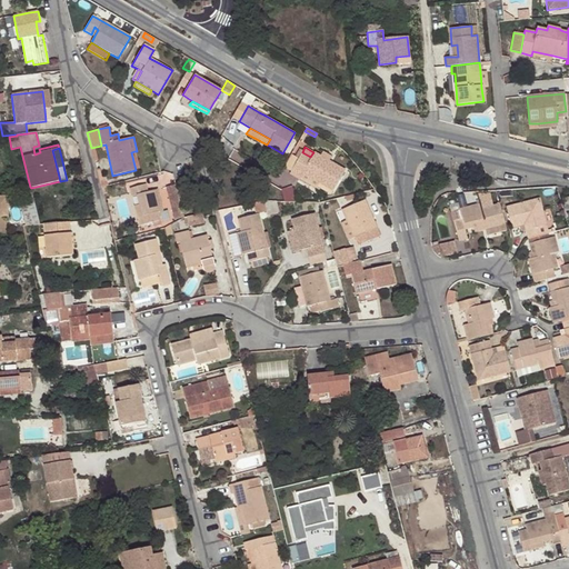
[(310,157),(302,152),(299,159),(291,171),(299,176),(300,177),(302,173),(333,190),(345,170),(329,161),(320,156),(313,152),(310,157)]
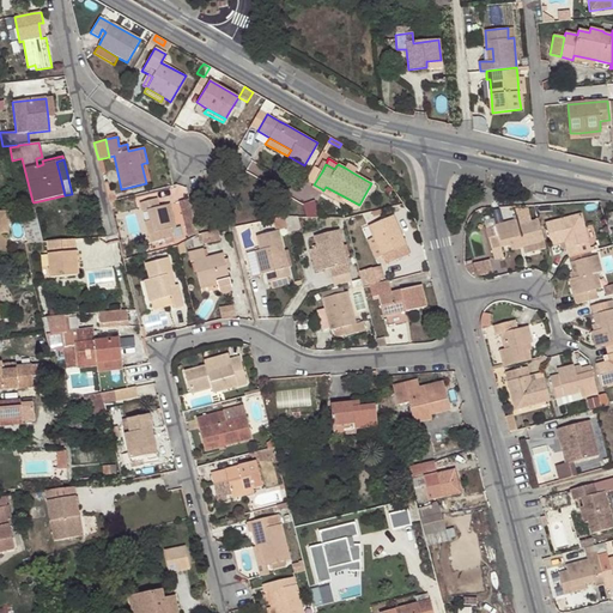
[(347,164),(345,168),(354,174),(357,169),(347,164)]
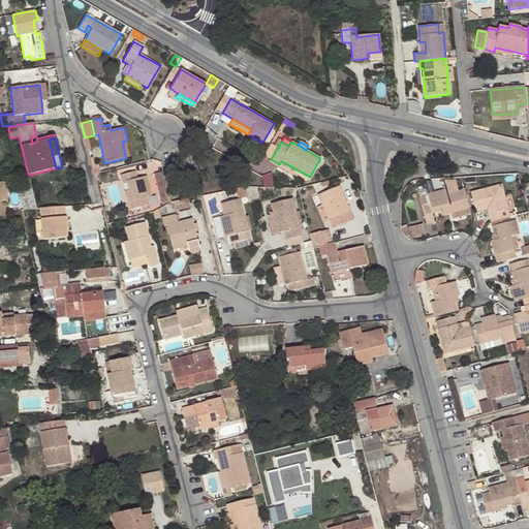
[(271,159),(278,148),(273,144),(265,157),(270,159),(271,159)]
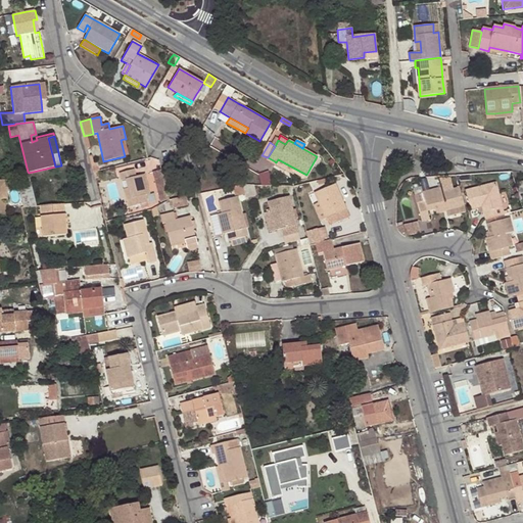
[(304,179),(306,175),(278,159),(276,162),(304,179)]
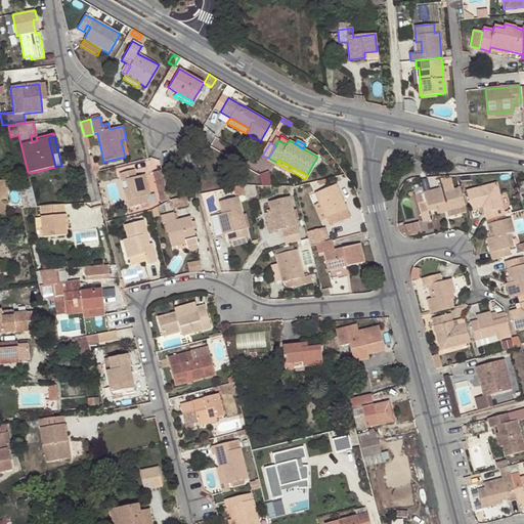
[(126,180),(129,188),(130,193),(125,194),(128,208),(140,205),(146,203),(145,195),(149,194),(144,175),(135,177),(133,170),(120,173),(121,181),(126,180)]
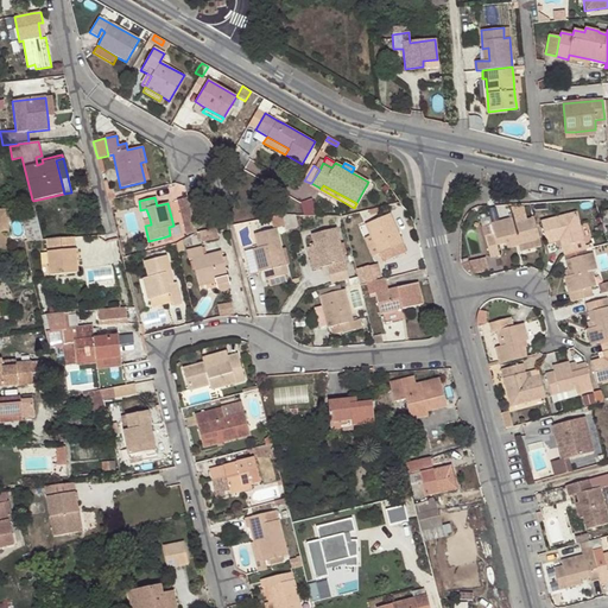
[(312,198),(301,203),(301,204),(304,216),(316,216),(312,198)]
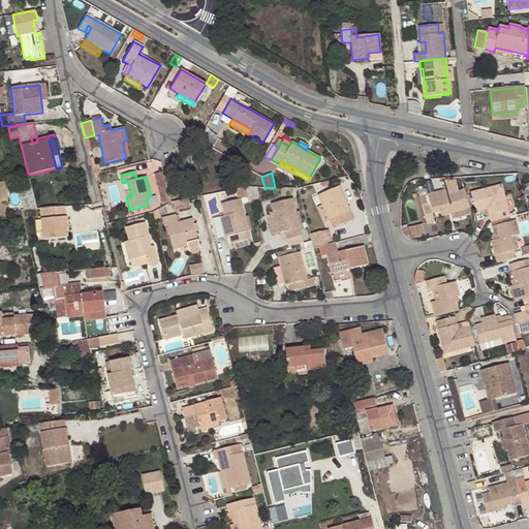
[(28,174),(14,177),(18,188),(31,185),(29,175),(28,174)]
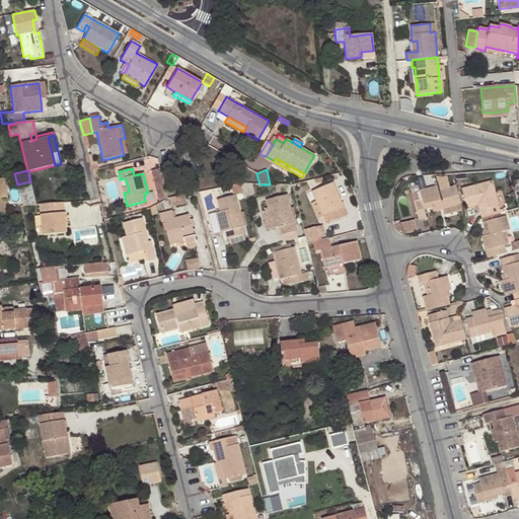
[(17,184),(19,193),(32,190),(30,181),(17,184)]
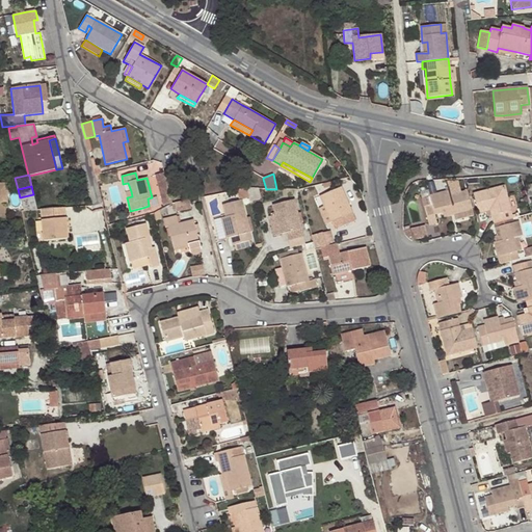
[(490,216),(493,223),(512,219),(504,186),(473,194),(478,213),(485,212),(489,210),(490,216)]
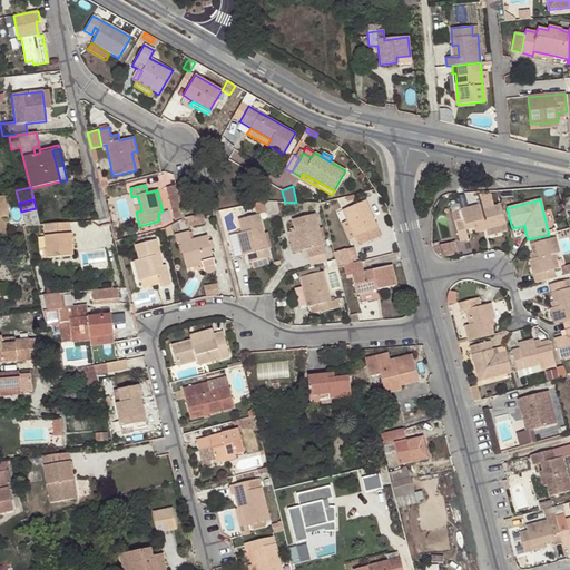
[(367,233),(371,241),(381,236),(365,200),(342,210),(346,220),(354,238),(356,237),(367,233)]
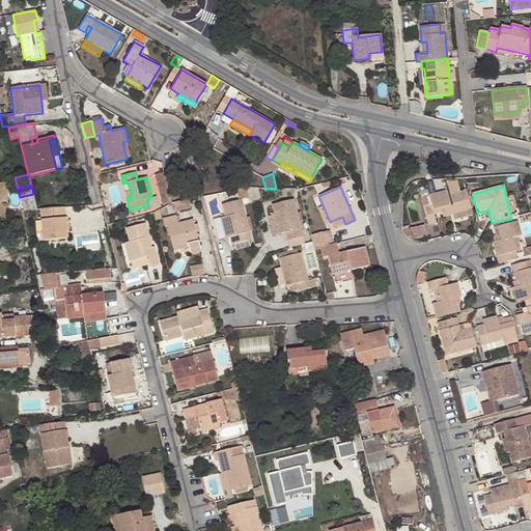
[(448,195),(459,193),(458,187),(447,190),(447,191),(448,195)]
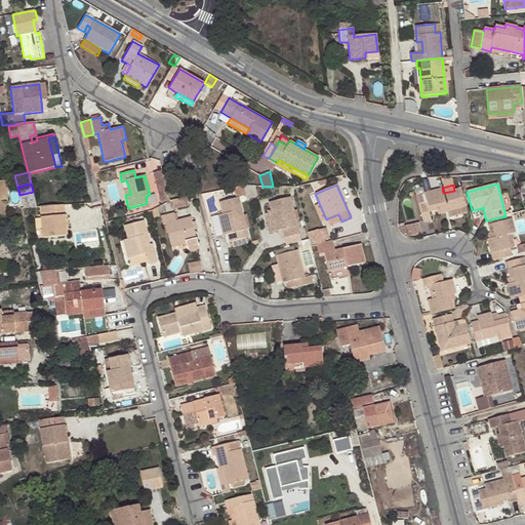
[(255,186),(244,186),(248,199),(258,197),(255,186)]
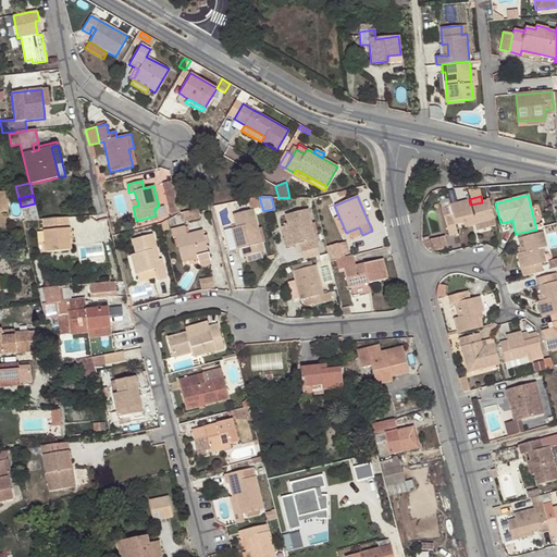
[(494,220),(489,200),(482,202),(470,205),(469,200),(450,206),(448,199),(440,201),(448,236),(457,234),(455,225),(463,222),(473,220),(474,225),(494,220)]
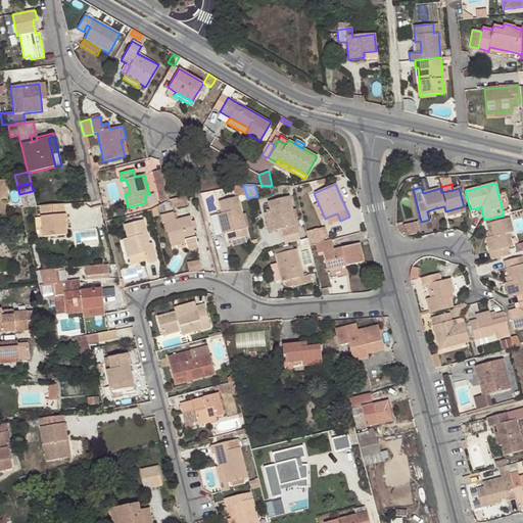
[(21,201),(22,207),(36,206),(33,191),(19,194),(21,201)]
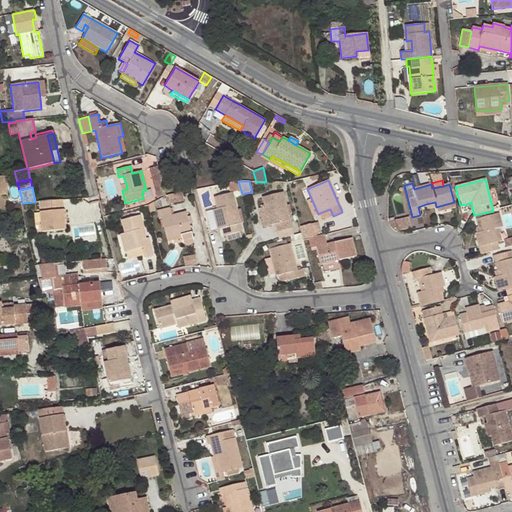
[(234,211),(237,210),(233,192),(214,197),(216,209),(211,210),(216,230),(222,228),(223,236),(225,235),(241,231),(242,231),(240,224),(237,225),(234,211)]
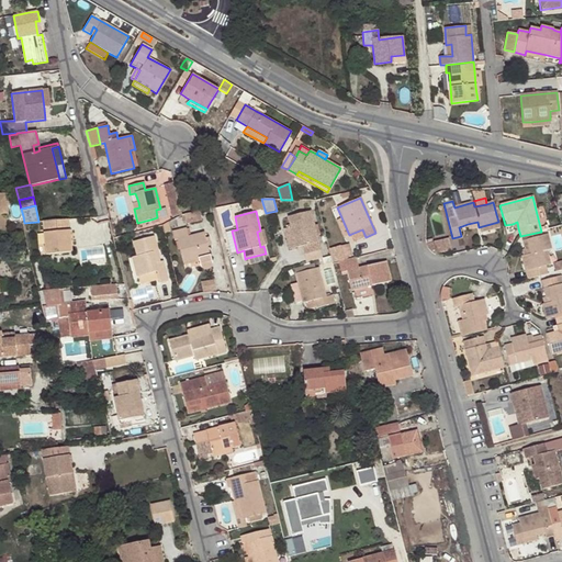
[(302,246),(304,255),(321,249),(317,235),(315,225),(312,211),(288,216),(290,227),(295,247),(302,246)]
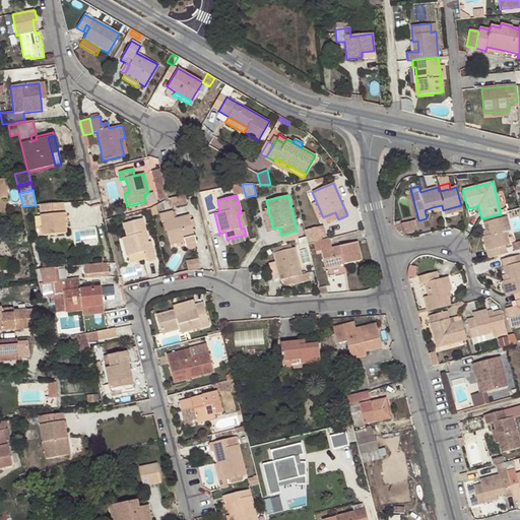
[(186,204),(184,196),(177,197),(178,205),(186,204)]
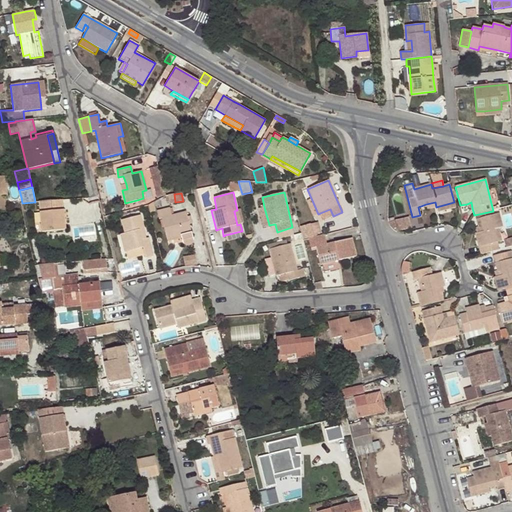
[(313,216),(318,214),(311,198),(306,200),(313,216)]
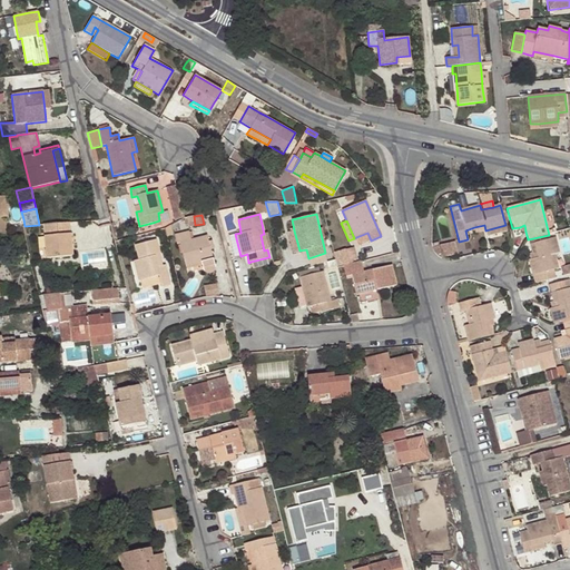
[(69,223),(43,225),(46,258),(72,256),(69,223)]
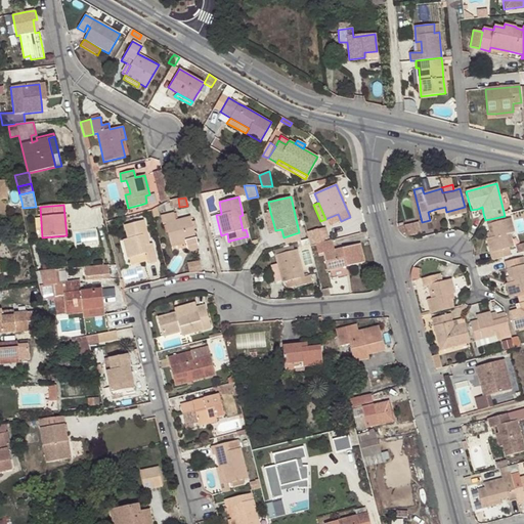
[(157,207),(150,210),(153,217),(160,216),(157,207)]
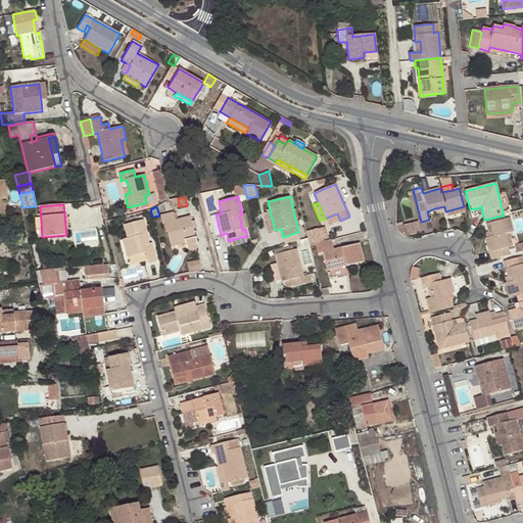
[(269,232),(275,230),(270,211),(264,212),(269,232)]
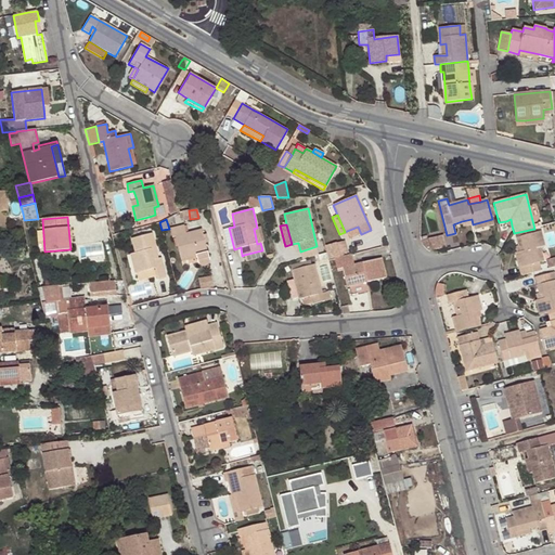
[(205,243),(203,235),(202,230),(185,234),(183,226),(170,229),(171,237),(175,237),(180,258),(196,255),(196,258),(197,260),(197,262),(198,263),(201,265),(202,266),(204,266),(206,265),(207,263),(208,262),(209,260),(208,258),(205,243)]
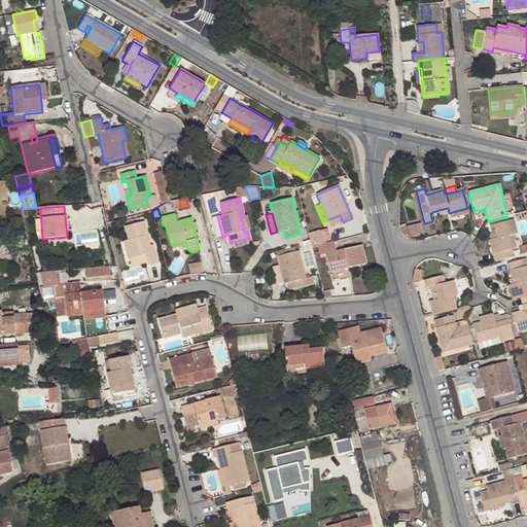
[(332,226),(343,222),(340,215),(329,219),(332,226)]
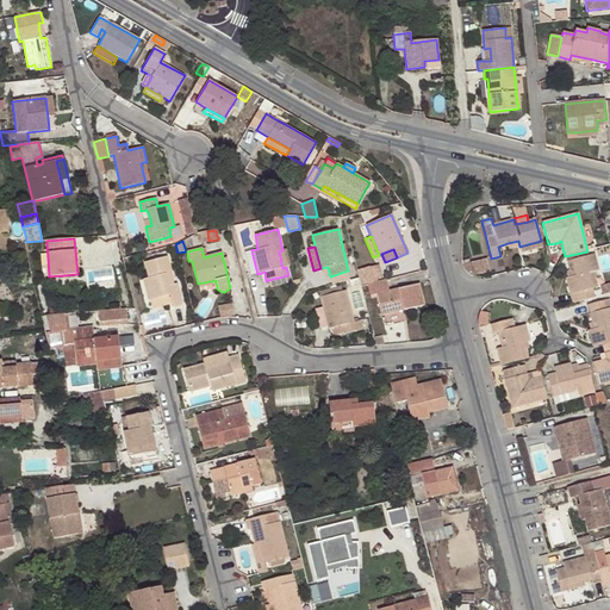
[(257,274),(251,250),(244,251),(250,275),(257,274)]
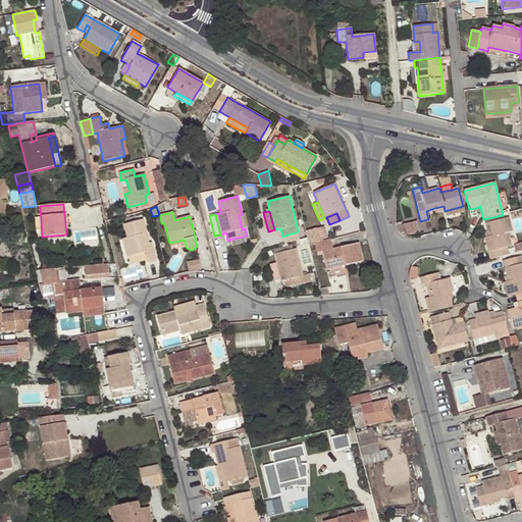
[(484,239),(489,260),(509,254),(507,247),(512,246),(508,231),(512,231),(509,218),(485,223),(487,231),(488,237),(485,238),(484,239)]
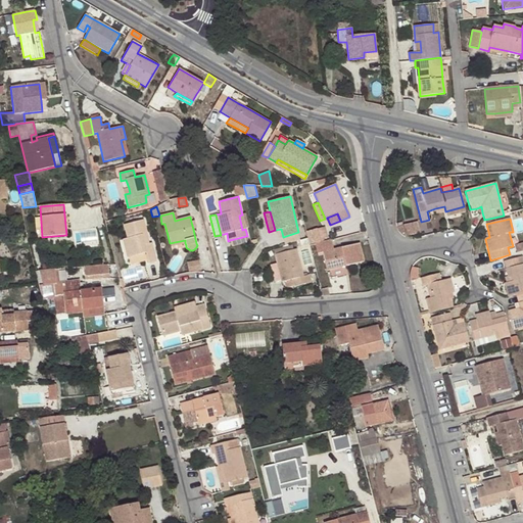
[(127,257),(129,256),(146,252),(147,259),(148,264),(156,262),(152,242),(149,243),(144,220),(124,225),(127,238),(123,239),(127,257)]
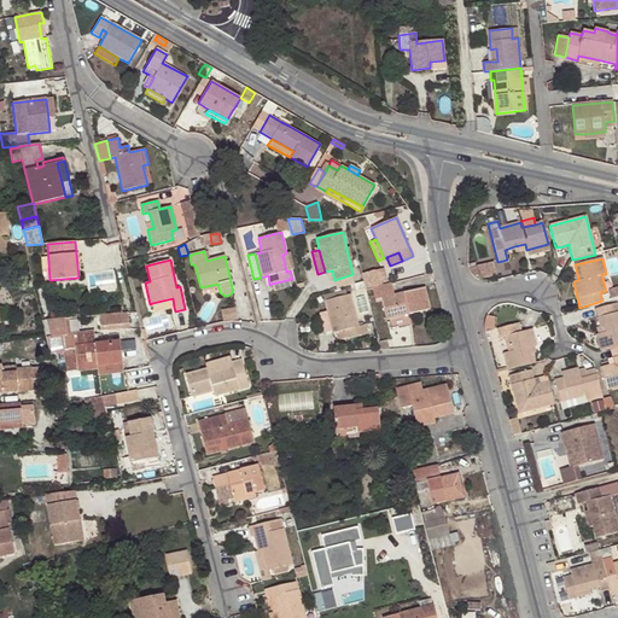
[(476,278),(495,275),(494,262),(474,264),(476,278)]
